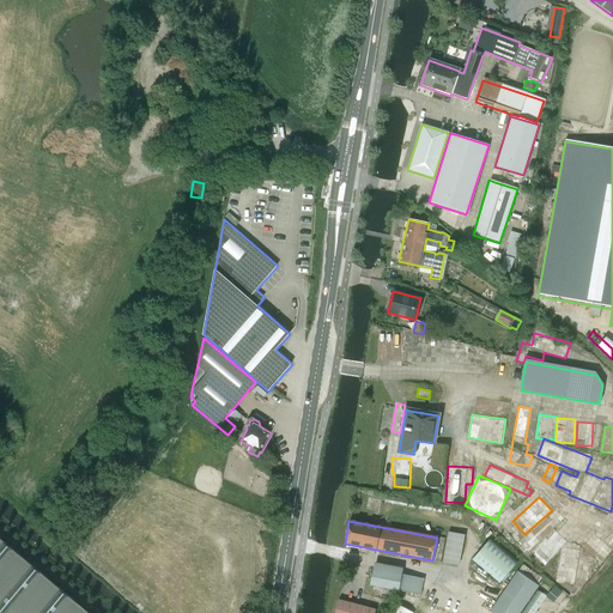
[(448,532),(442,563),(459,566),(465,535),(448,532)]
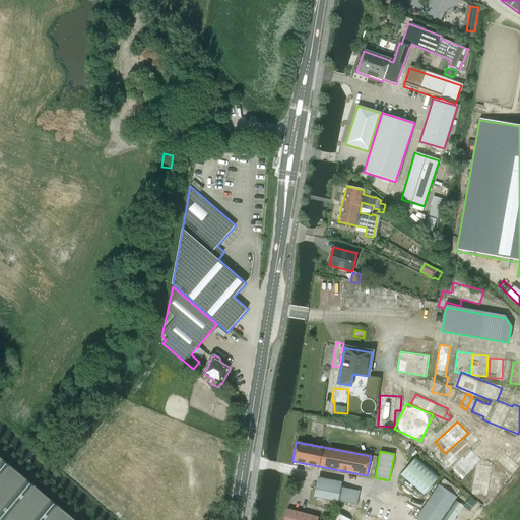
[(75,519),(0,456),(0,519),(75,519)]
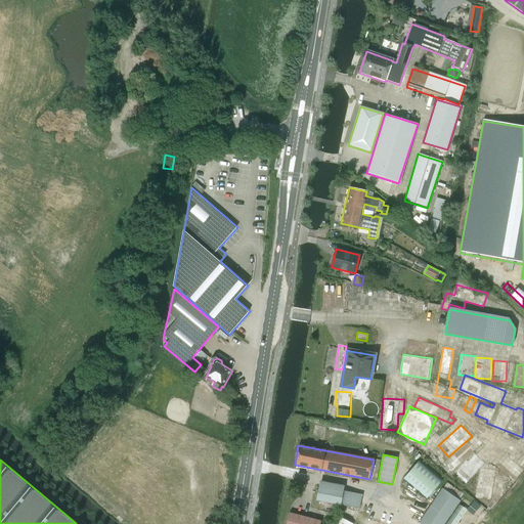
[(427,498),(443,480),(420,460),(403,478),(427,498)]
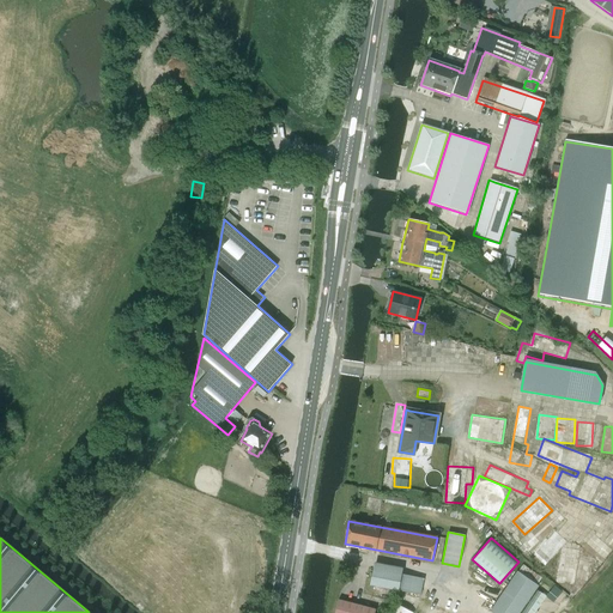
[(558,581),(575,582),(578,547),(563,546),(558,581)]
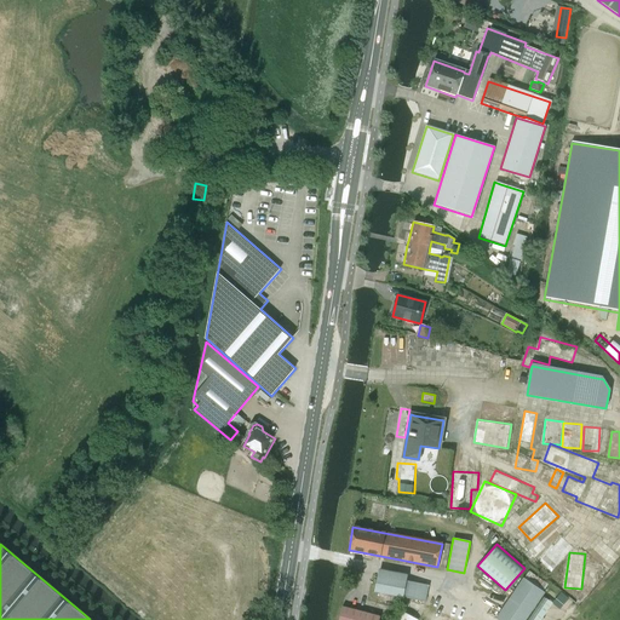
[(596,586),(598,562),(586,561),(585,585),(596,586)]
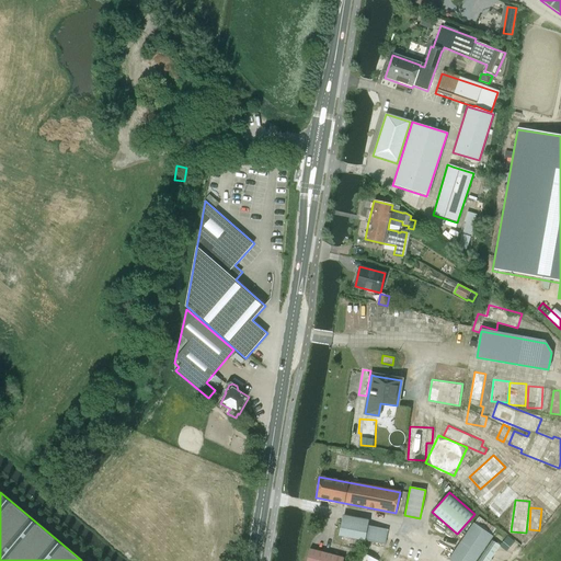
[(473,523),(448,559),(450,560),(474,560),(480,553),(484,557),(492,546),(488,542),(492,536),(491,535),(495,528),(479,517),(474,523),(473,523)]
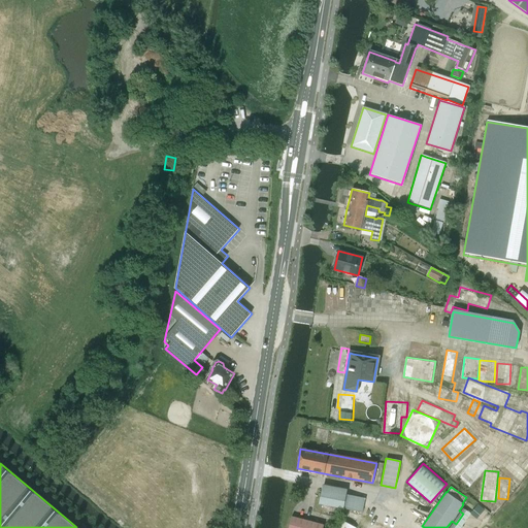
[(354,510),(357,496),(321,490),(318,504),(354,510)]
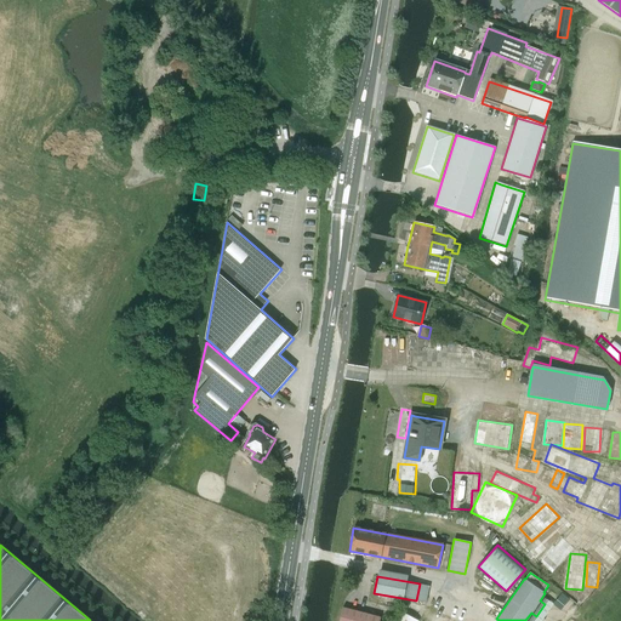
[(379,620),(380,617),(342,608),(339,620),(379,620)]
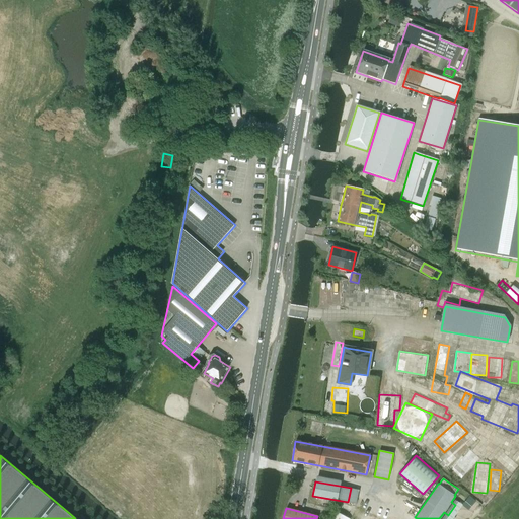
All buildings are outlined.
